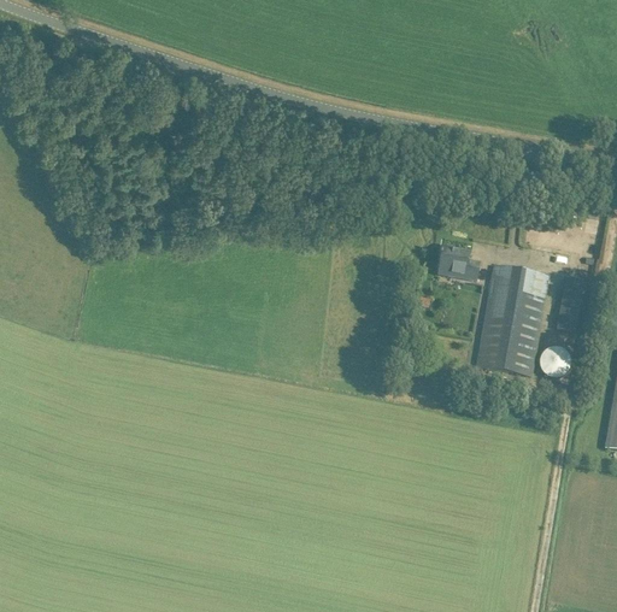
[(442,252),(440,265),(448,266),(448,272),(458,275),(459,269),(466,270),(465,276),(476,278),(480,260),(469,258),(470,249),(459,248),(459,249),(453,248),(454,245),(444,243),(442,249),(441,249),(441,252),(442,252)]
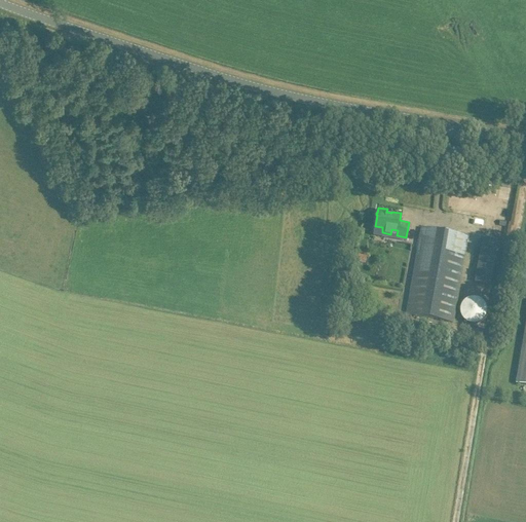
[(406,311),(443,318),(453,320),(468,232),(421,224),(406,311)]
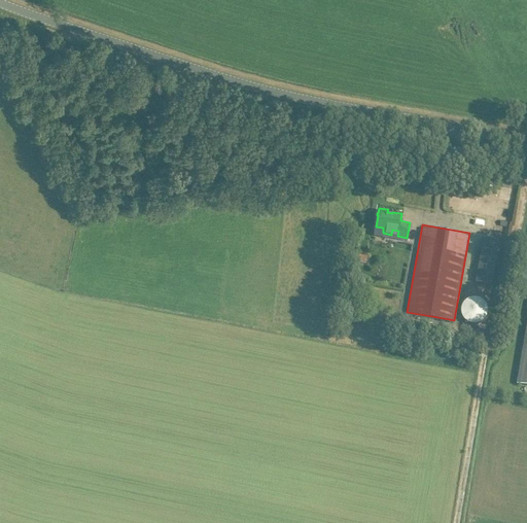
[(353,249),(351,256),(358,258),(360,250),(353,249)]
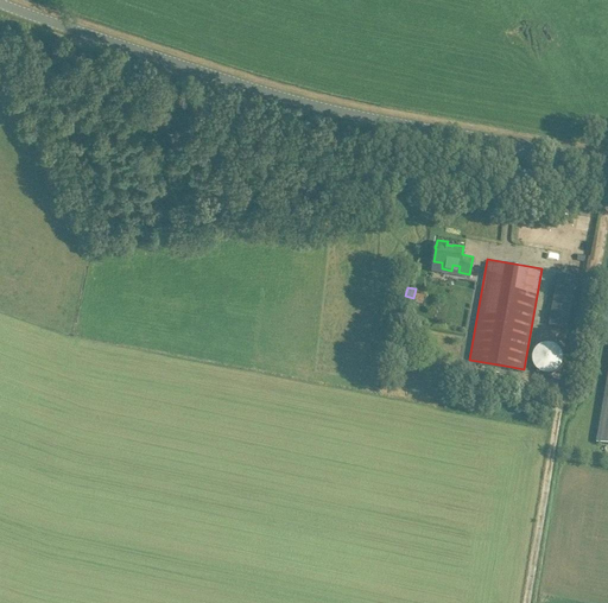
[(542,369),(548,370),(553,369),(558,366),(561,360),(562,354),(561,348),(557,344),(552,341),(546,340),(540,341),(536,344),(533,349),(532,355),(533,361),(537,366),(542,369)]
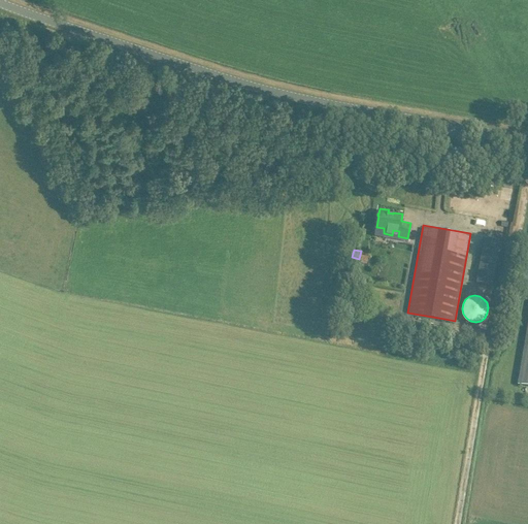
[(527,324),(519,382),(527,383),(527,324)]
